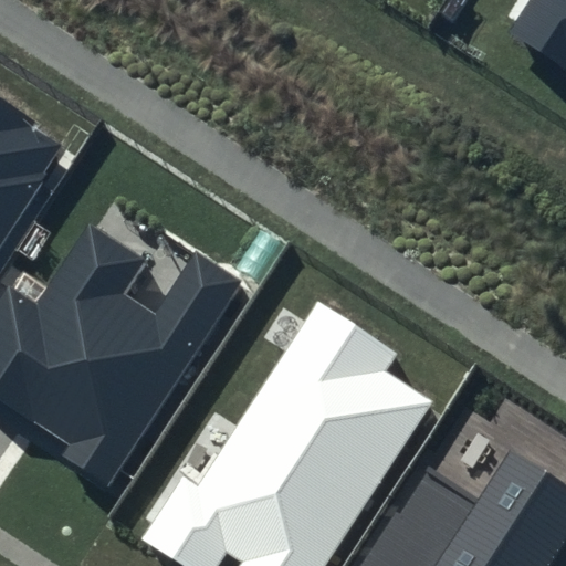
[(565,0),(528,0),(507,34),(565,72),(565,0)]
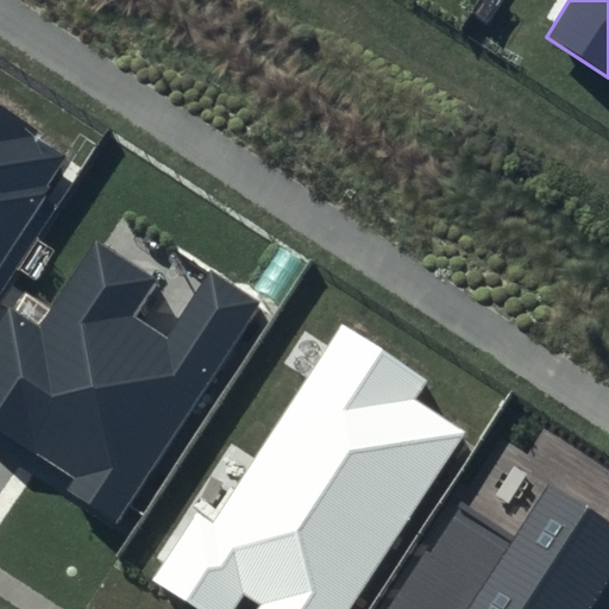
[(0,265),(71,157),(0,111),(0,265)]
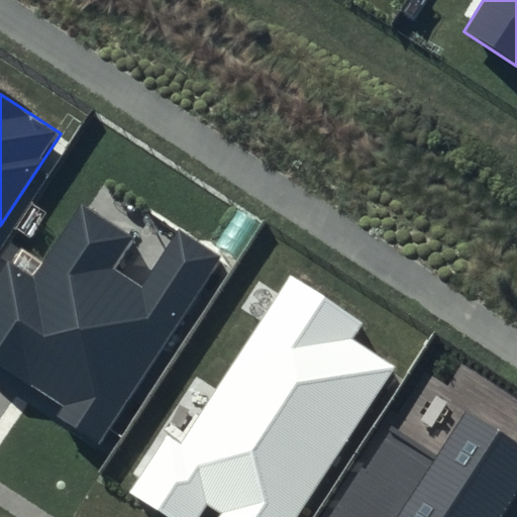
[(219,257),(178,230),(141,286),(113,268),(133,237),(80,203),(33,274),(8,257),(0,269),(0,364),(63,404),(56,414),(98,441),(219,257)]
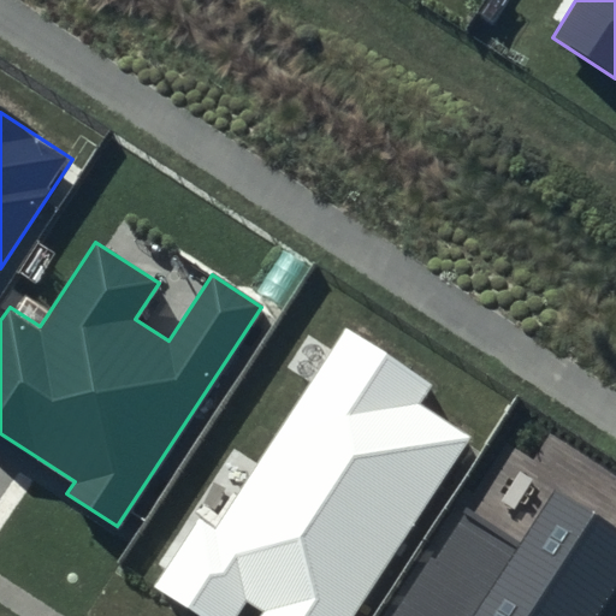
[(432,383),(345,327),(214,529),(197,519),(154,585),(201,615),(237,615),(241,611),(248,615),(356,615),(471,442),(416,407),(432,383)]
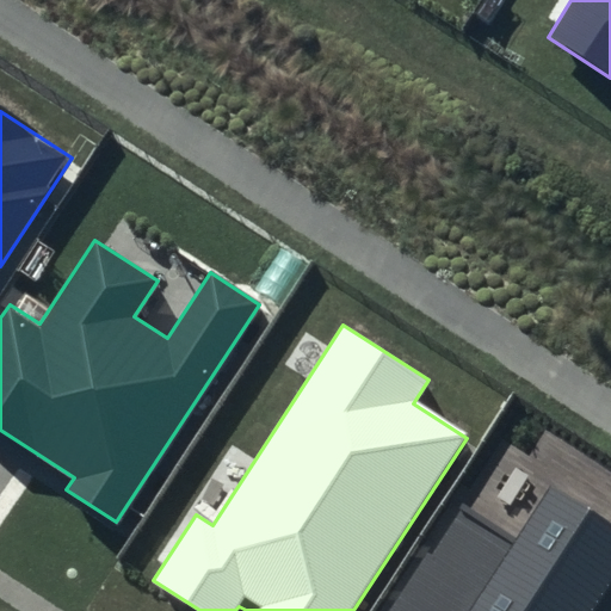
[(596,610),(610,587),(610,525),(547,483),(514,532),(466,500),(393,610),(596,610)]
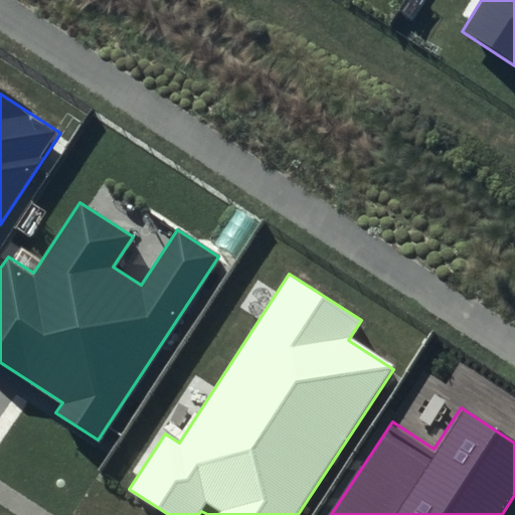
All buildings are outlined.
